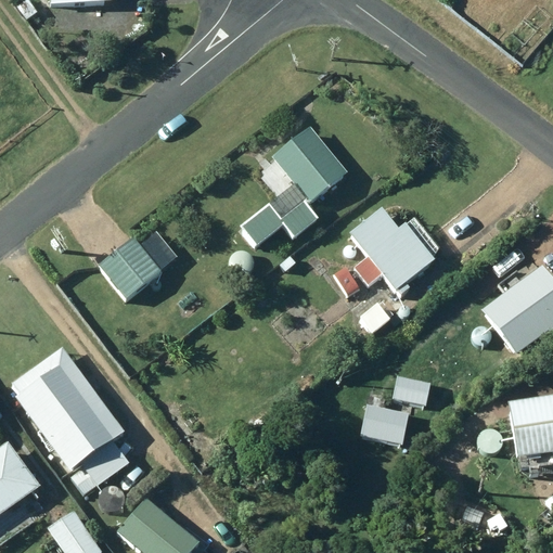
[(49,0),(50,22),(112,21),(111,0),(49,0)]
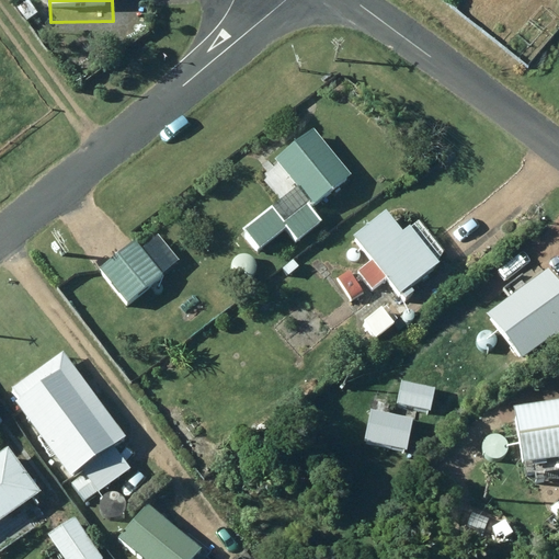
[(274,159),(312,204),(351,172),(312,127),(274,159)]
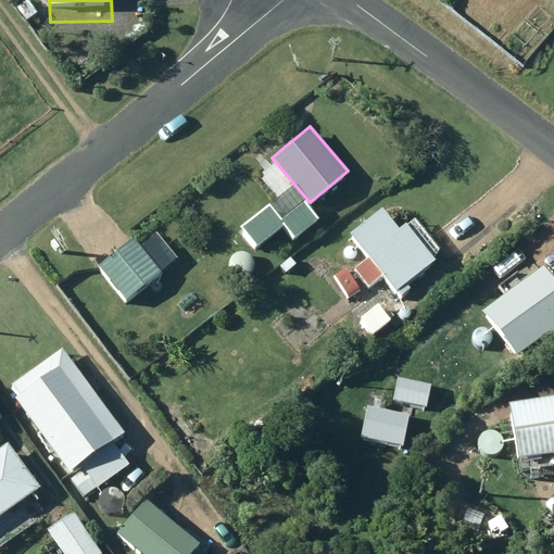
[(382,206),(350,233),(368,257),(354,269),(367,286),(382,275),(395,290),(436,259),(406,222),(399,227),(382,206)]
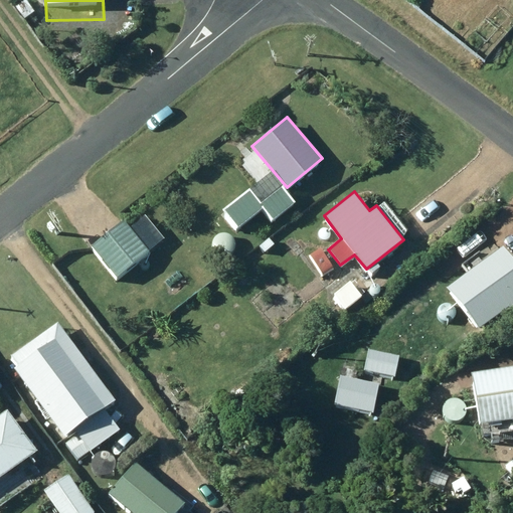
[(248,194),(229,209),(234,215),(227,221),(235,230),(261,209),(248,194)]
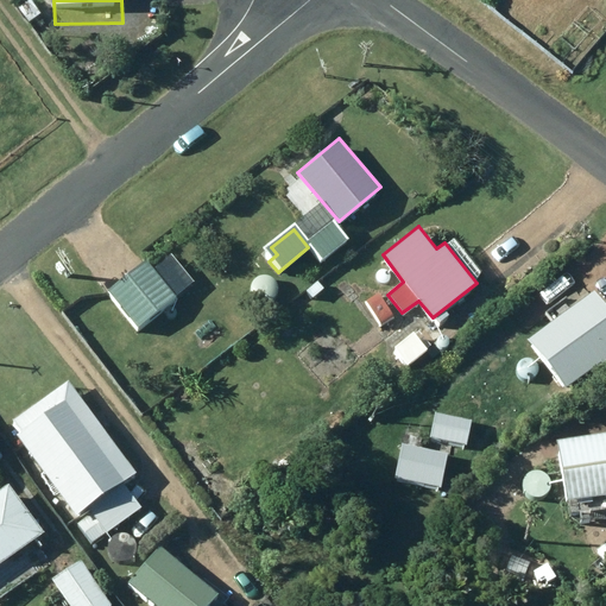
[(108,290),(138,326),(193,281),(171,253),(152,269),(145,260),(108,290)]
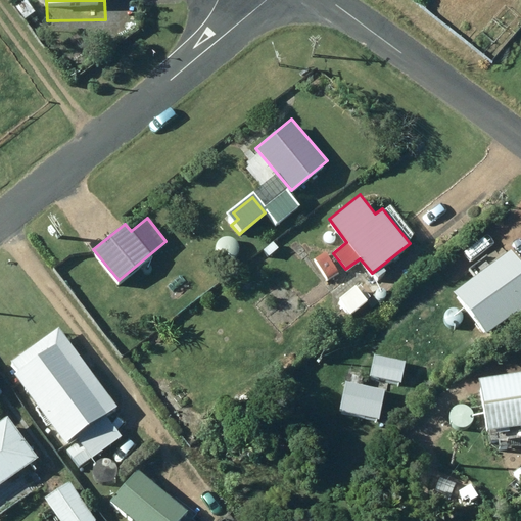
[(272,241),(263,250),(269,256),(278,247),(272,241)]
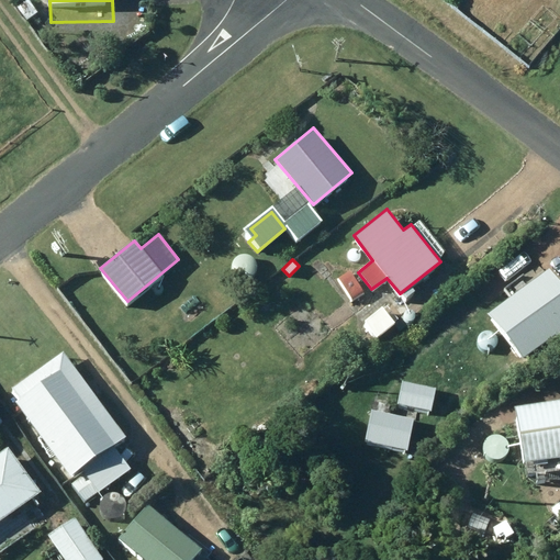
[(488,313),(523,358),(556,334),(559,338),(559,337),(559,282),(548,267),(488,313)]
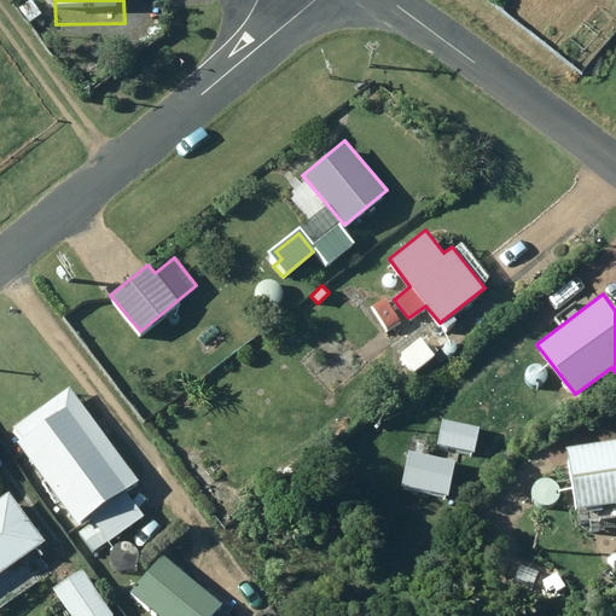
[(370,304),(387,327),(400,319),(384,295),(370,304)]
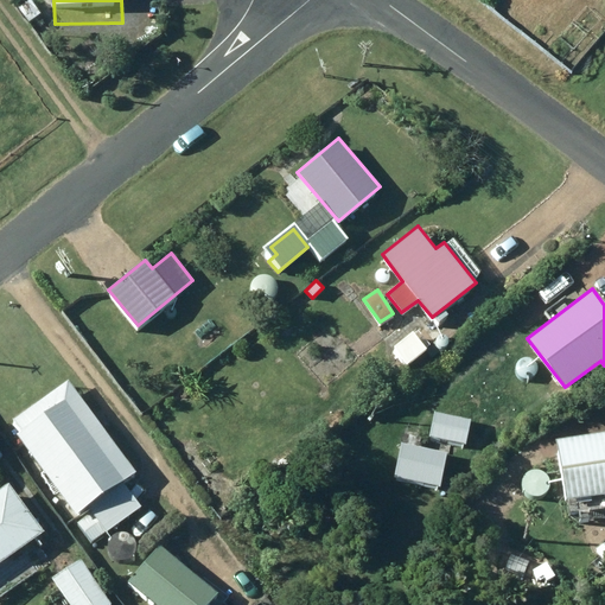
[(394,346),(407,364),(427,351),(413,332),(394,346)]
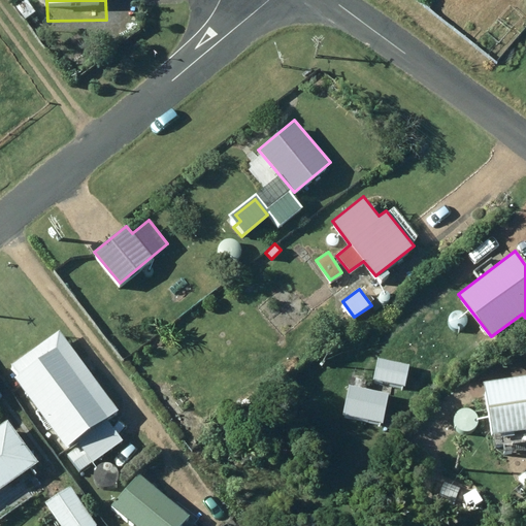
[(249,326),(253,334),(261,329),(258,322),(249,326)]
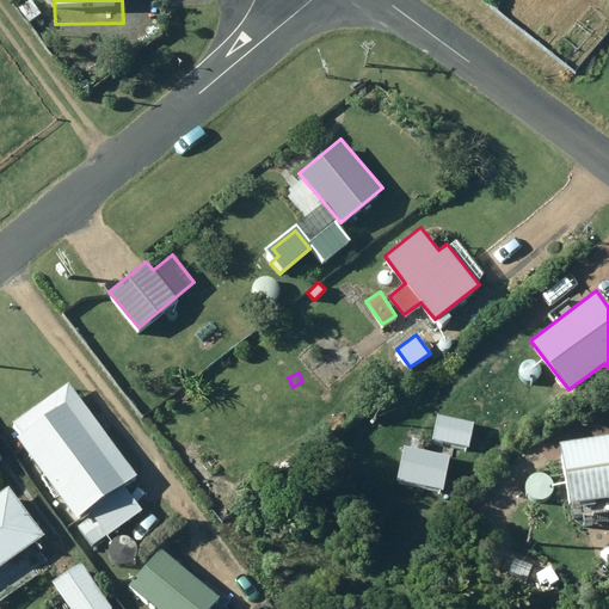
[(16,438),(77,518),(73,521),(92,547),(142,510),(122,484),(136,473),(67,381),(13,422),(22,434),(16,438)]
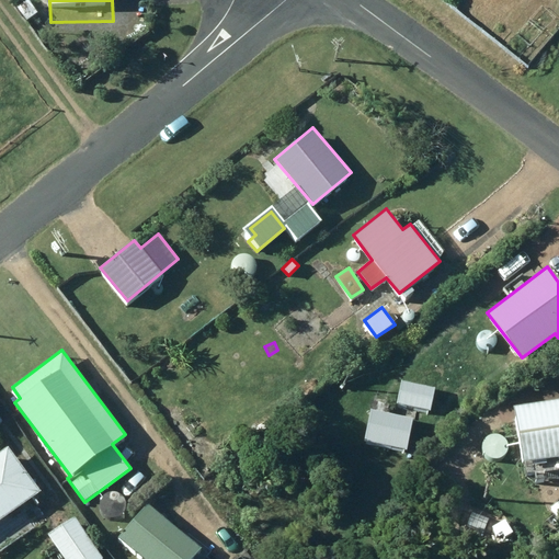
[(397,402),(430,410),(434,388),(401,380),(397,402)]
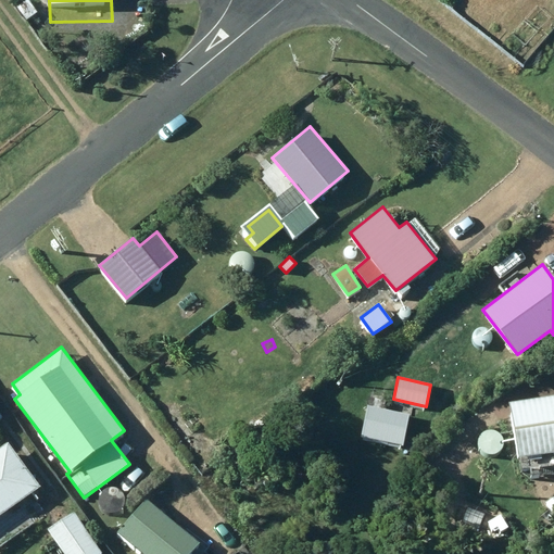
[(519,455),(553,450),(553,394),(512,401),(519,455)]
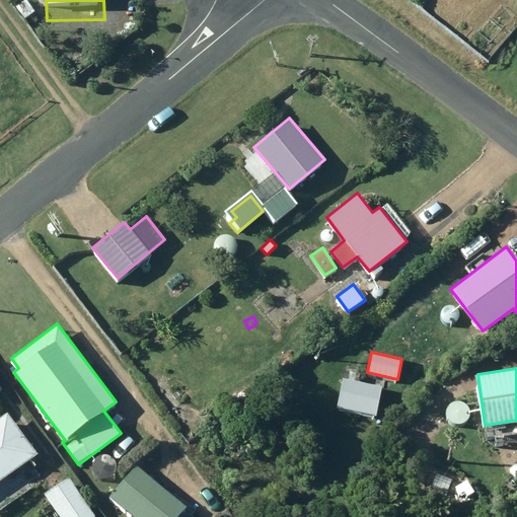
[(337,408),(376,417),(382,388),(343,379),(337,408)]
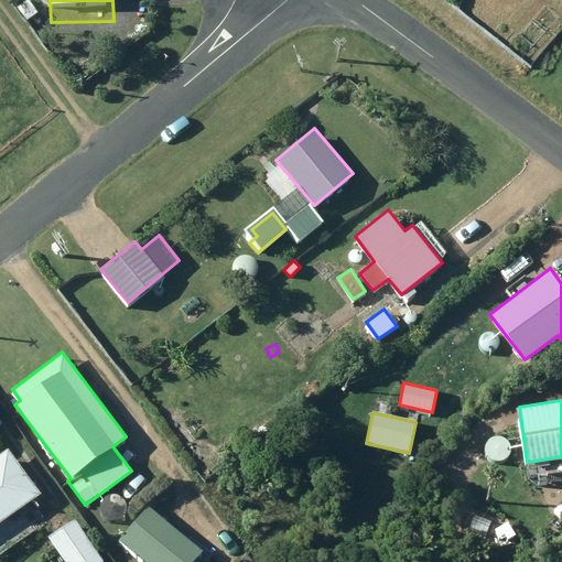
[(8,449),(0,454),(0,551),(22,537),(8,517),(40,494),(8,449)]
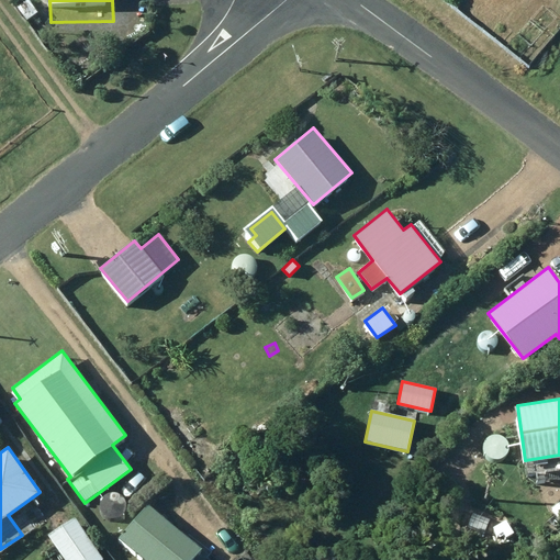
[(118,538),(144,559),(190,559),(201,547),(147,503),(118,538)]
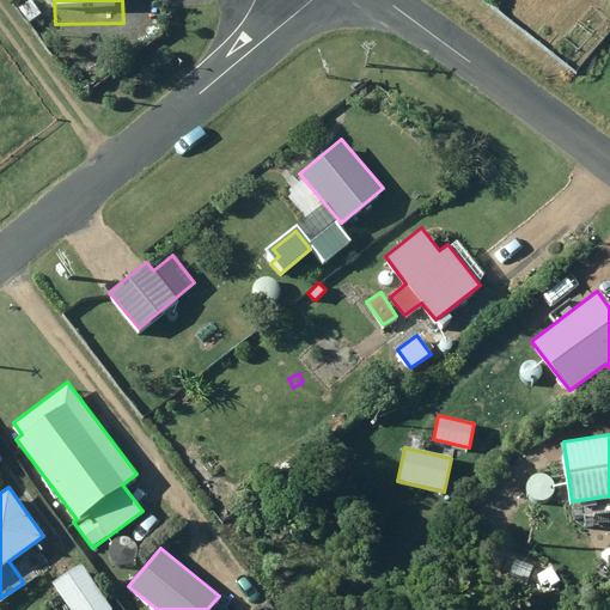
[(52,584),(69,609),(113,609),(81,563),(52,584)]
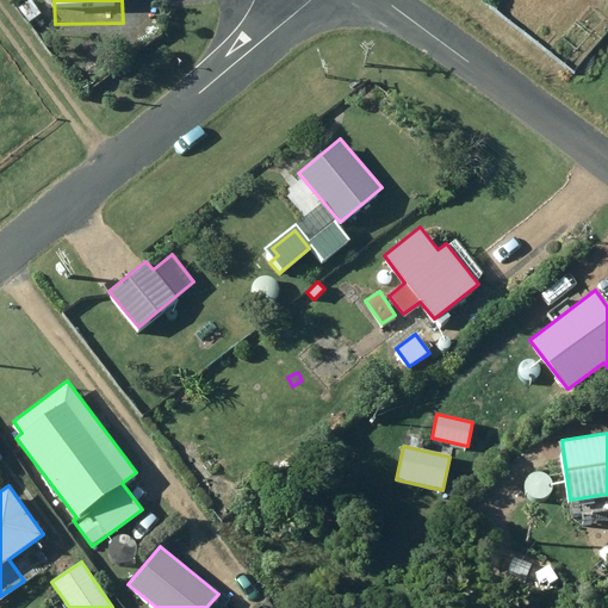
[(550,564),(533,575),(543,589),(559,578),(550,564)]
